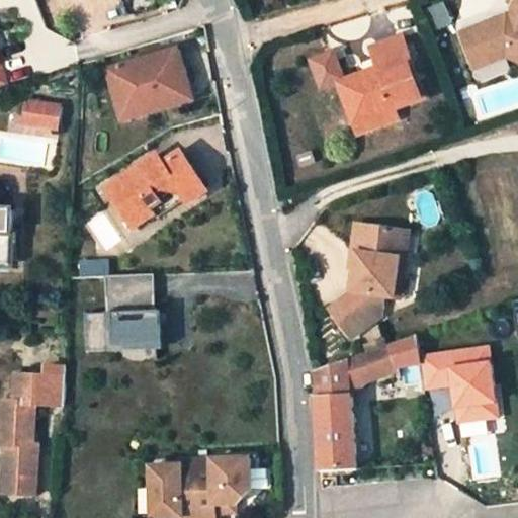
[(461,29),(470,56),(486,51),(490,61),(506,55),(517,60),(517,0),(516,0),(510,12),(509,12),(510,16),(504,18),(499,17),(499,16),(461,29)]
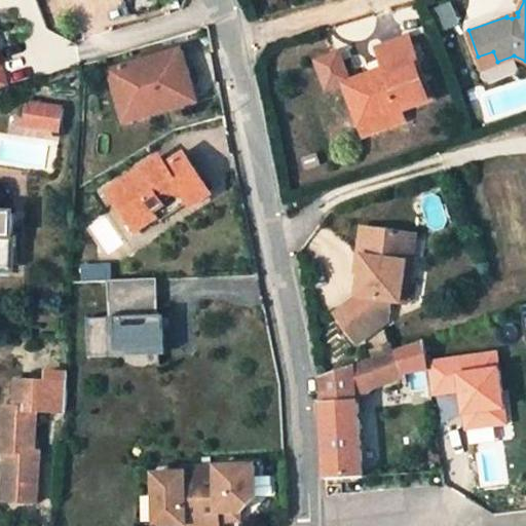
[(402,110),(434,97),(417,53),(410,34),(378,46),(385,66),(345,82),(362,125),(402,110)]
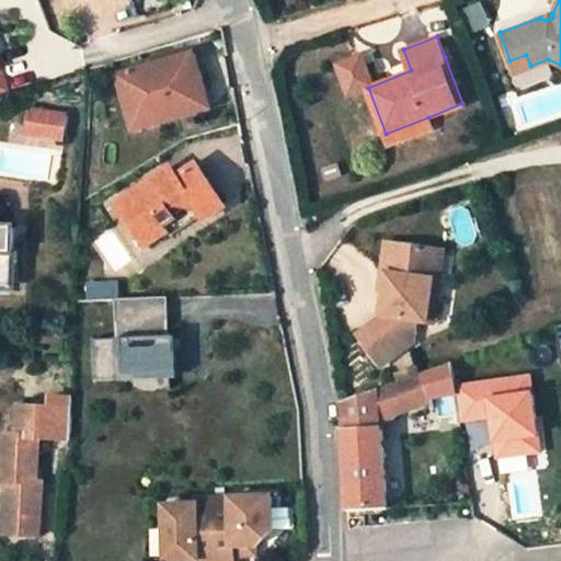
[(209,109),(192,55),(156,66),(157,71),(147,75),(146,69),(118,77),(130,117),(149,111),(153,126),(209,109)]
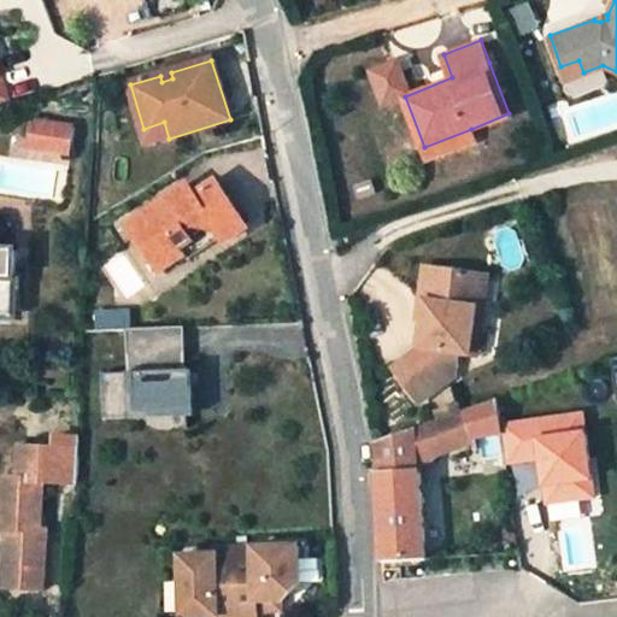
[(560,66),(565,78),(583,72),(579,60),(560,66)]
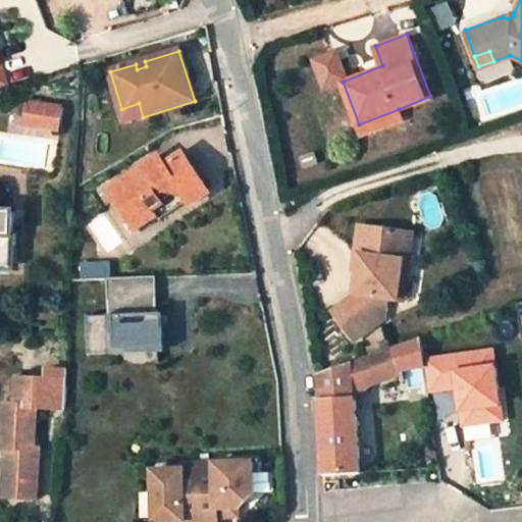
[(51,104),(13,102),(12,124),(50,126),(51,104)]
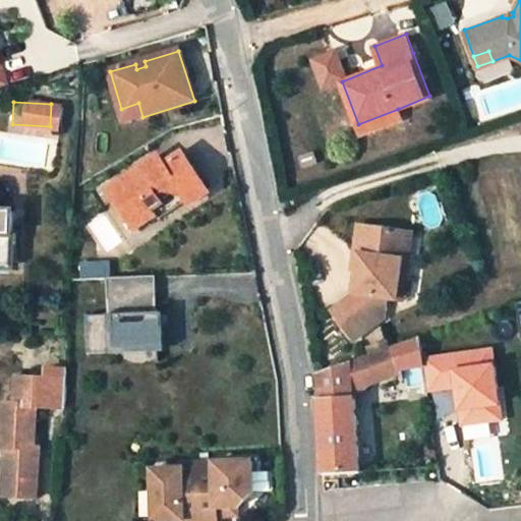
[(125,122),(142,117),(138,103),(121,109),(125,122)]
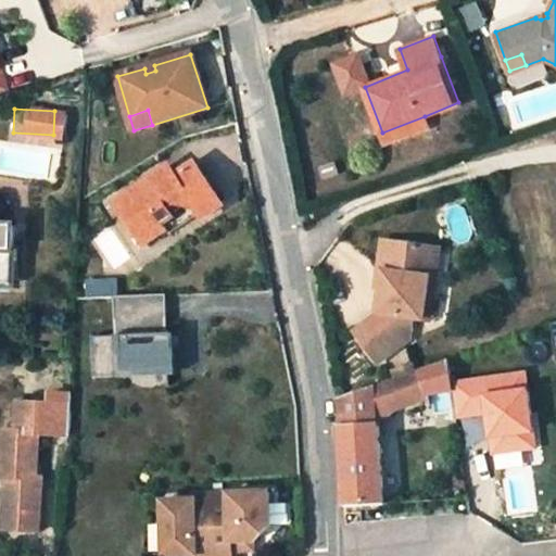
[(386,141),(428,125),(425,116),(382,133),(386,141)]
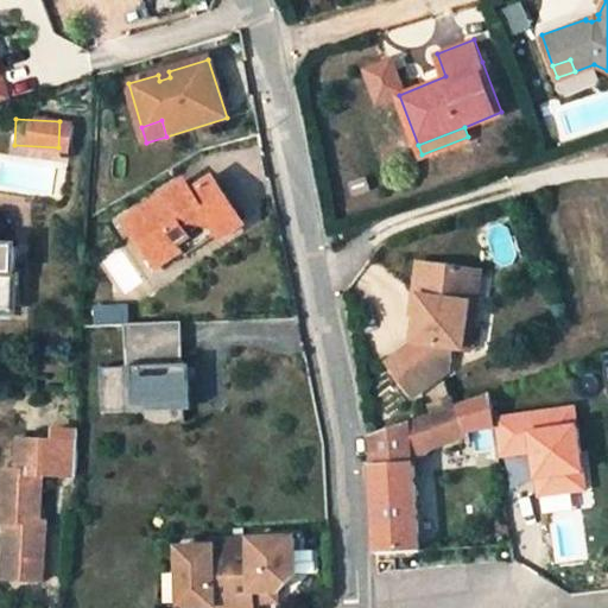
[(195,178),(187,184),(192,192),(201,188),(195,178)]
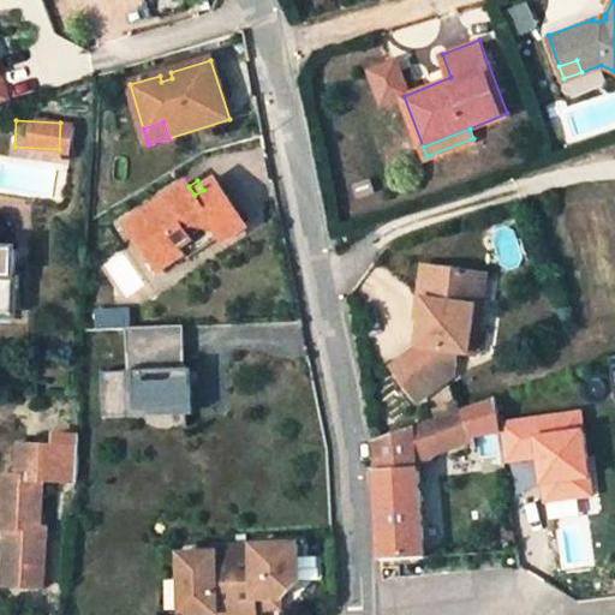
[(216,236),(240,220),(215,181),(203,190),(195,195),(189,186),(130,226),(161,273),(189,255),(185,250),(214,232),(216,236)]
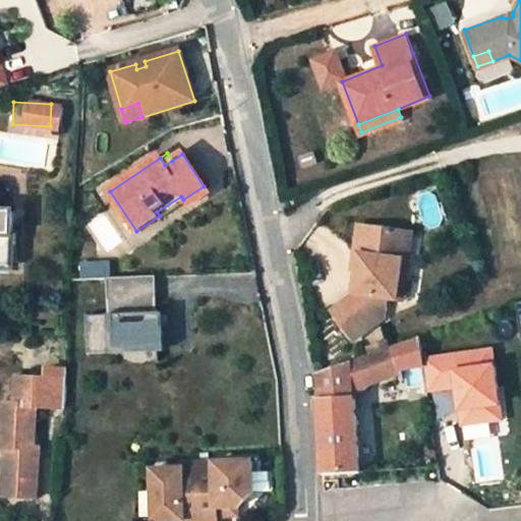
[(162,220),(186,205),(183,199),(181,196),(157,212),(160,216),(162,220)]
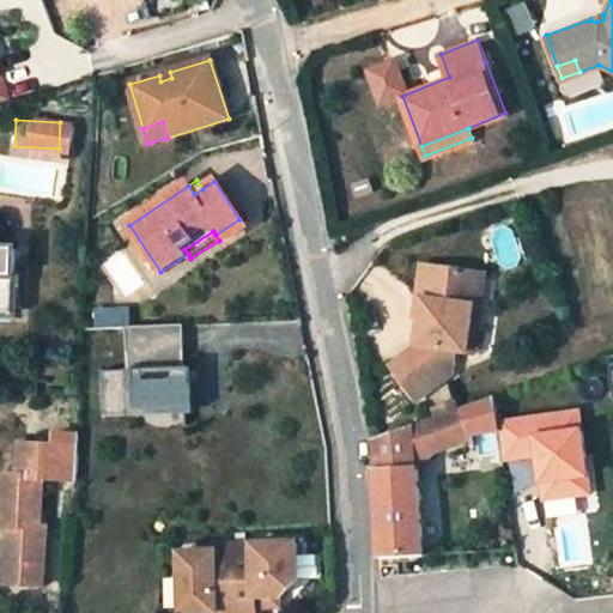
[(0,316),(13,317),(16,250),(0,249),(0,316)]
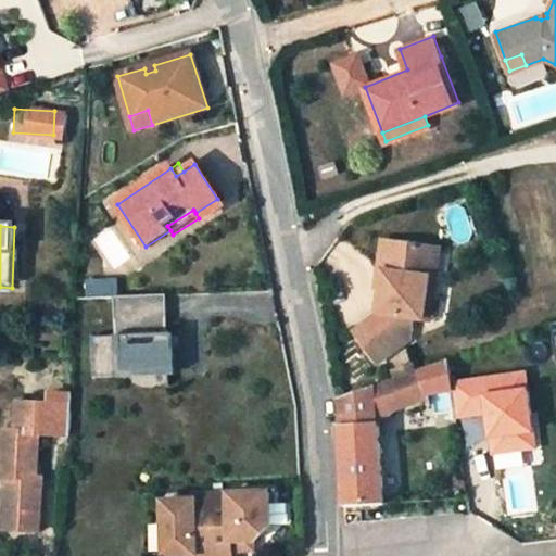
[(418,321),(425,279),(433,280),(438,250),(428,249),(384,243),(383,243),(381,242),(379,242),(375,272),(383,274),(380,291),(376,315),(352,335),(376,365),(407,340),(411,320),(418,321)]
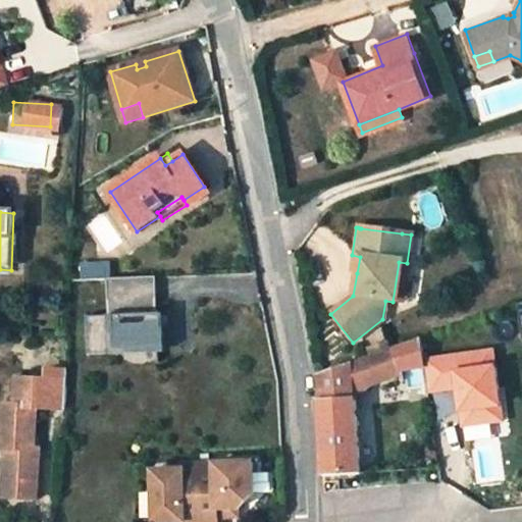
[(357,273),(360,257),(352,255),(349,271),(357,273)]
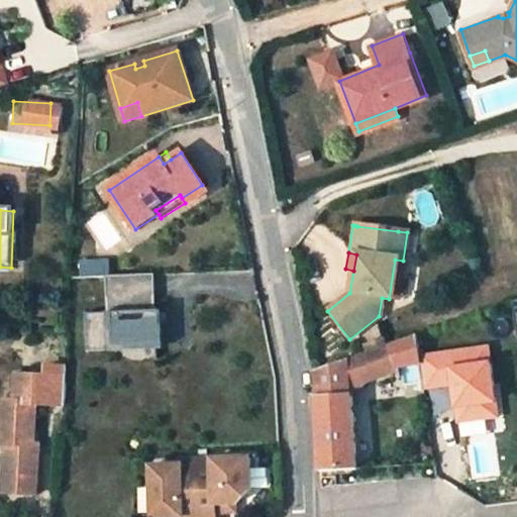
[(395,260),(389,299),(398,300),(403,261),(395,260)]
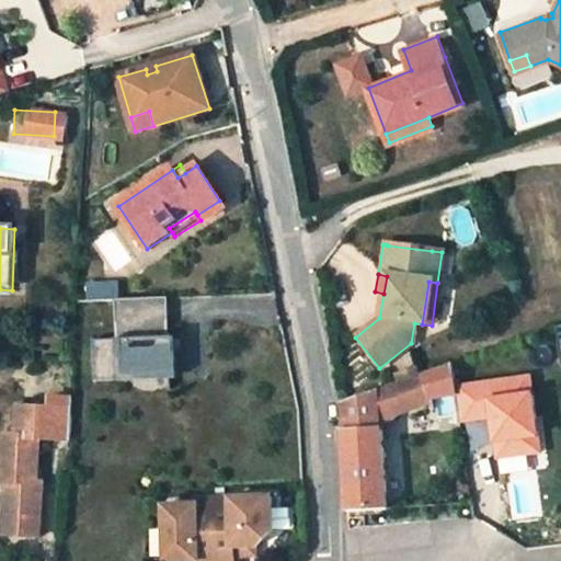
[(92,341),(93,380),(175,379),(173,335),(168,335),(165,296),(113,301),(115,340),(92,341)]
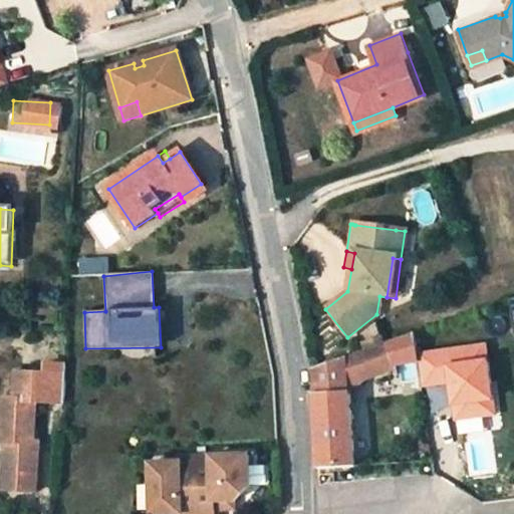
[(413,331),(346,356),(347,368),(366,363),(368,374),(393,366),(398,394),(421,388),(416,351),(413,331)]
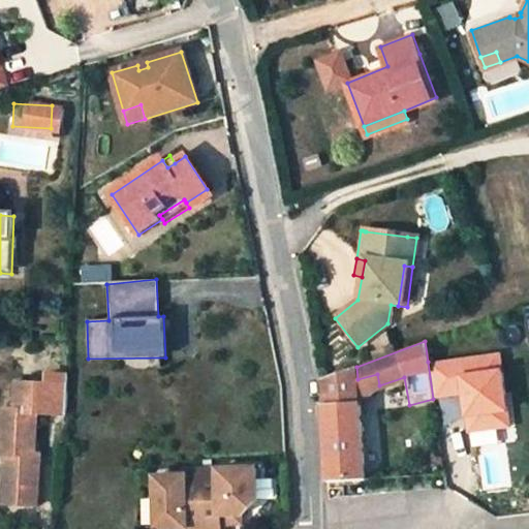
[(428,362),(435,397),(459,396),(457,376),(502,369),(501,351),(428,362)]
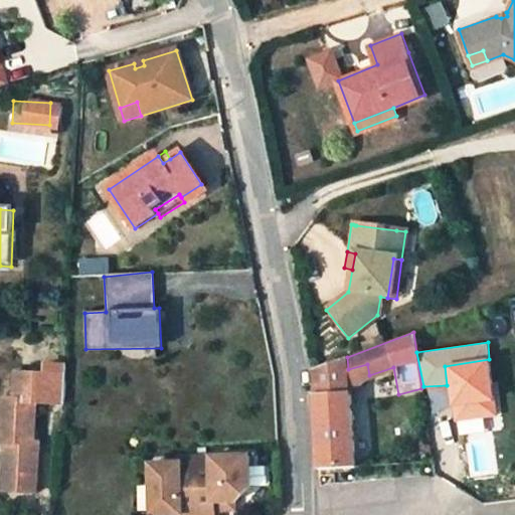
[(349,391),(348,369),(347,357),(315,368),(318,393),(349,391)]
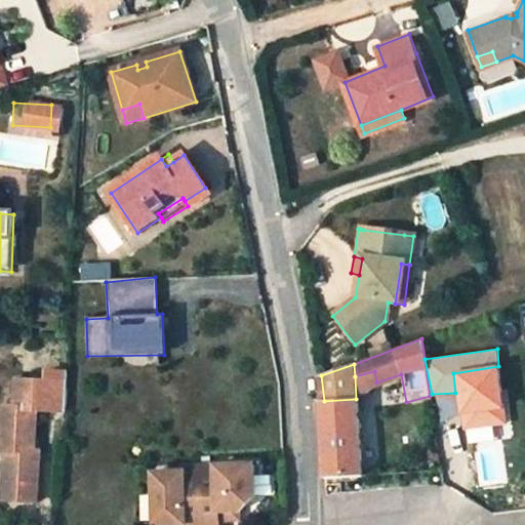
[(496,366),(453,373),(455,393),(458,412),(500,407),(496,366)]
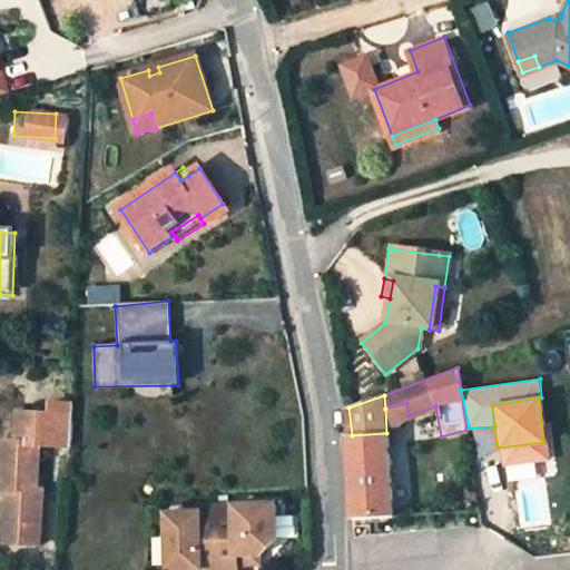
[(386,433),(409,415),(406,403),(385,409),(386,433)]
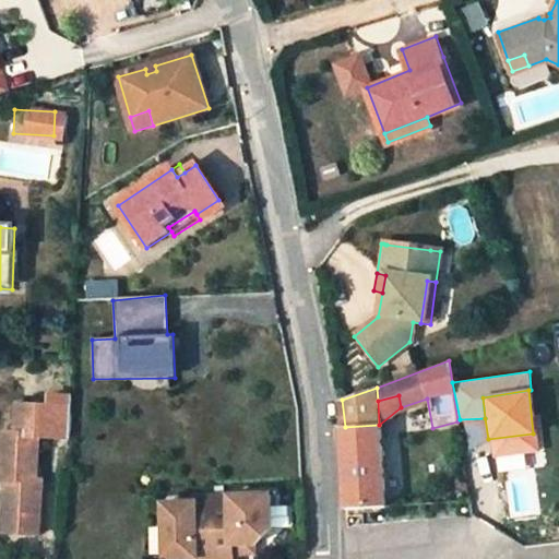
[(71,408),(20,405),(18,433),(4,432),(2,480),(11,480),(9,533),(40,534),(45,483),(39,483),(42,437),(68,438),(71,408)]
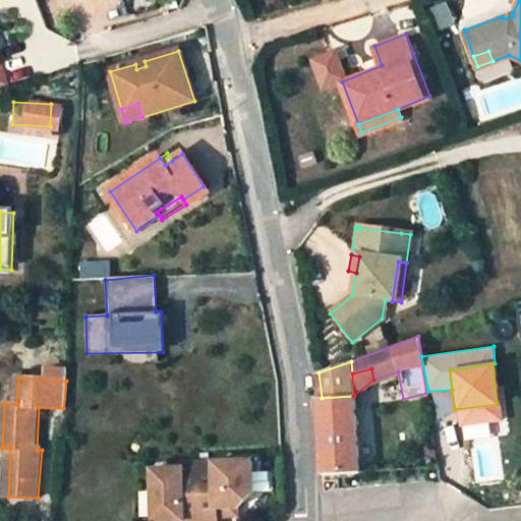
[(358,471),(353,396),(322,398),(319,398),(323,474),(358,471)]
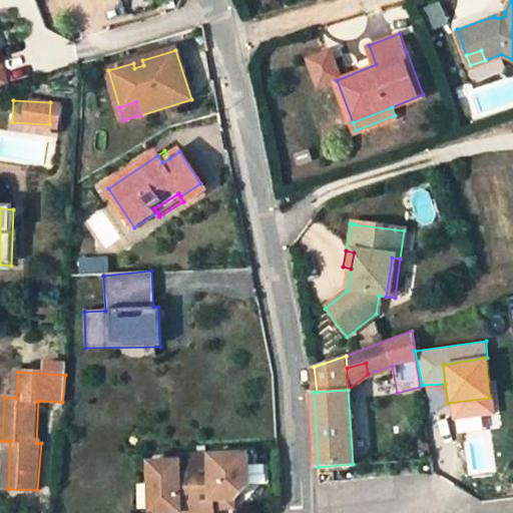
[(452,405),(454,418),(494,415),(492,400),(452,405)]
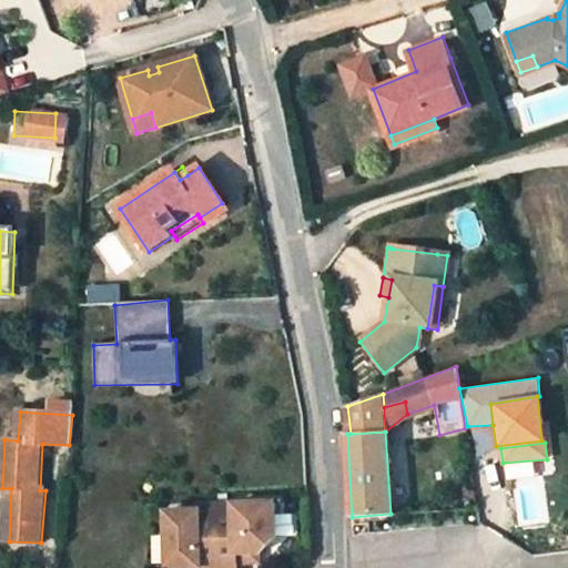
[(216,504),(219,567),(236,567),(236,563),(236,554),(259,553),(263,553),(277,535),(276,501),(216,504)]
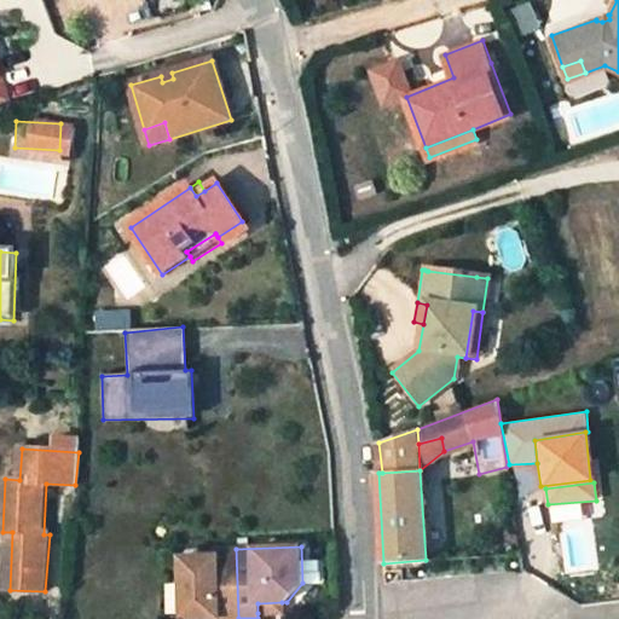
[(238,618),(236,549),(215,550),(217,556),(180,557),(181,618),(238,618)]
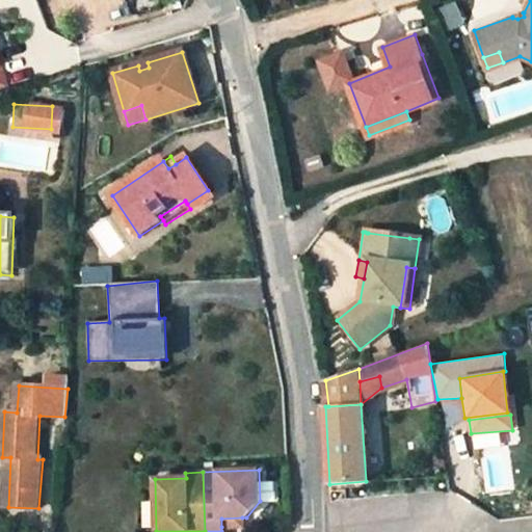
[(221,527),(242,526),(242,517),(221,519),(221,527)]
